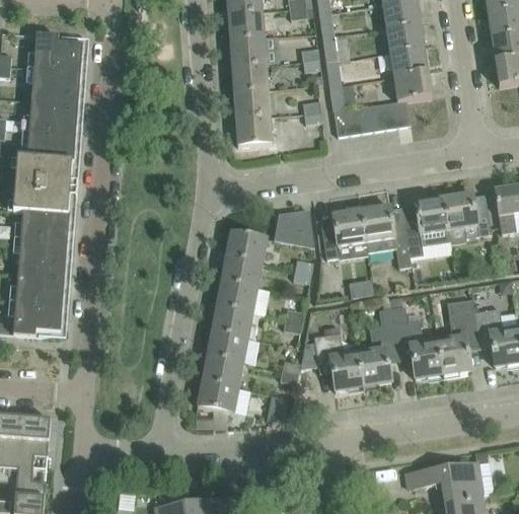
[(261,11),(261,10),(260,0),(227,0),(228,13),(261,11)]
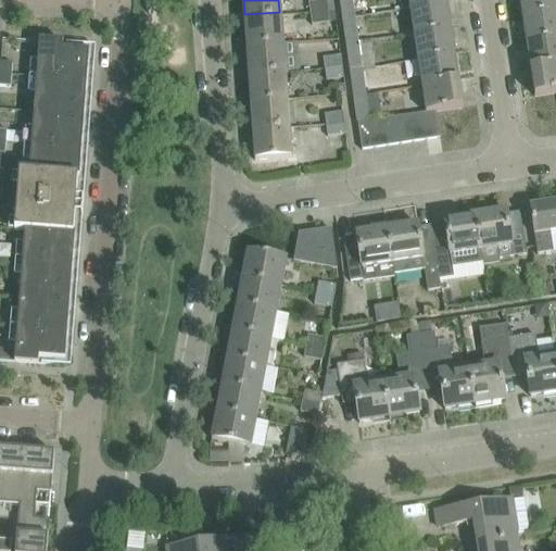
[(310,9),(327,7),(326,0),(308,0),(310,9)]
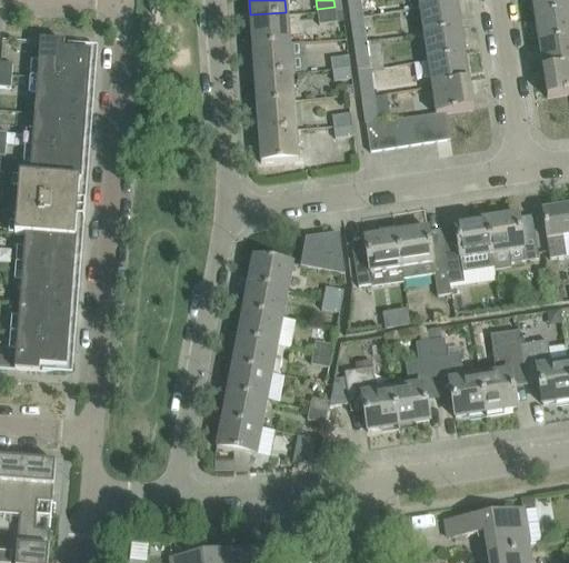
[(348,0),(350,14),(361,13),(359,0),(348,0)]
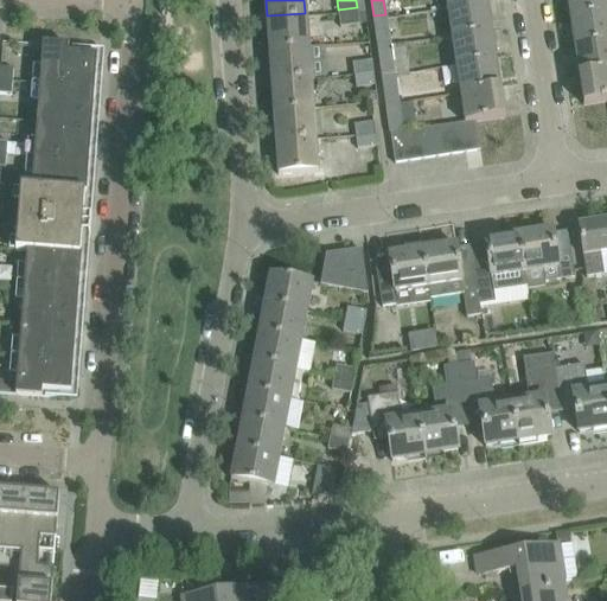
[(452,33),(491,27),(486,0),(478,0),(447,5),(452,33)]
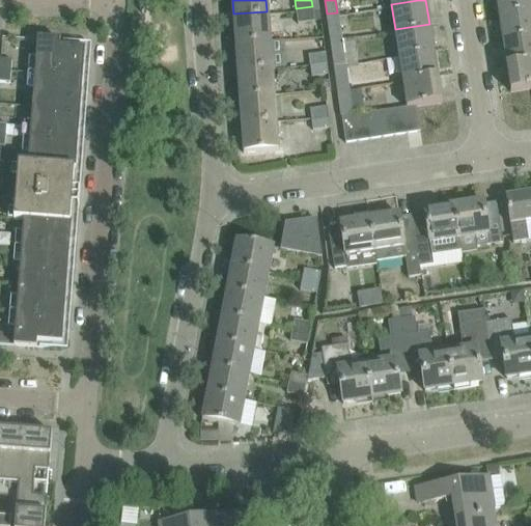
[(497,0),(499,11),(530,5),(530,0),(497,0)]
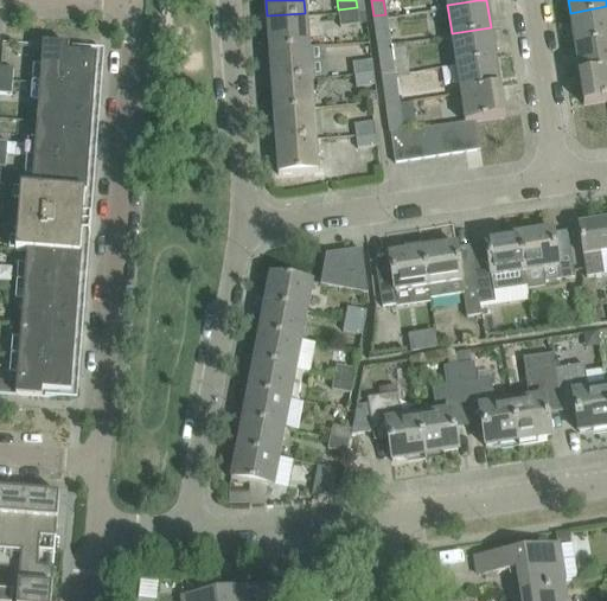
[(606,37),(606,6),(570,13),(575,43),(606,37)]
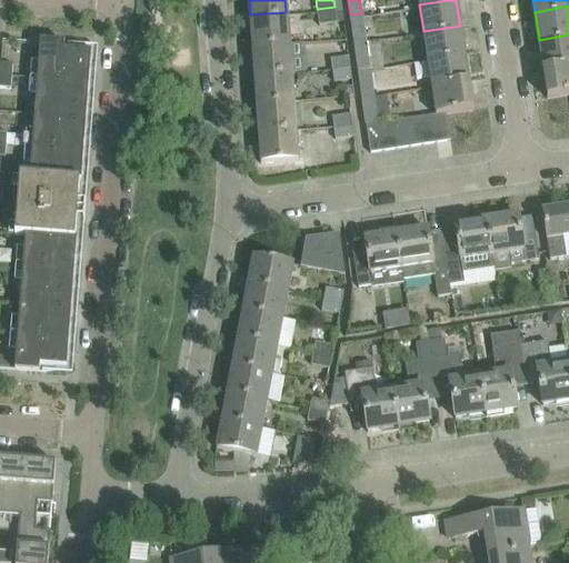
[(335,7),(317,9),(319,20),(336,18),(335,7)]
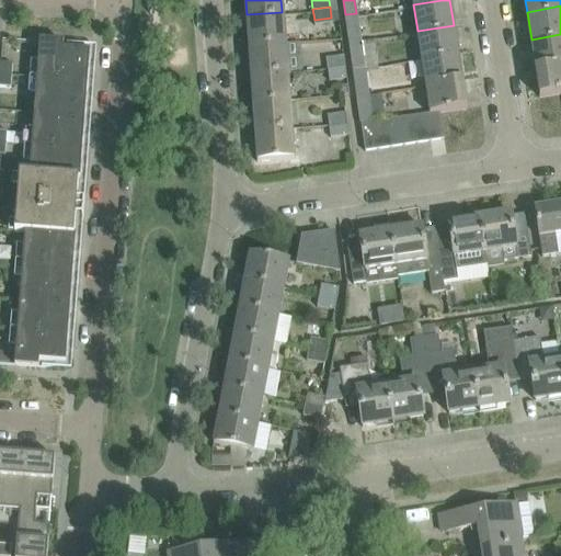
[(249,43),(284,41),(282,12),(247,14),(249,43)]
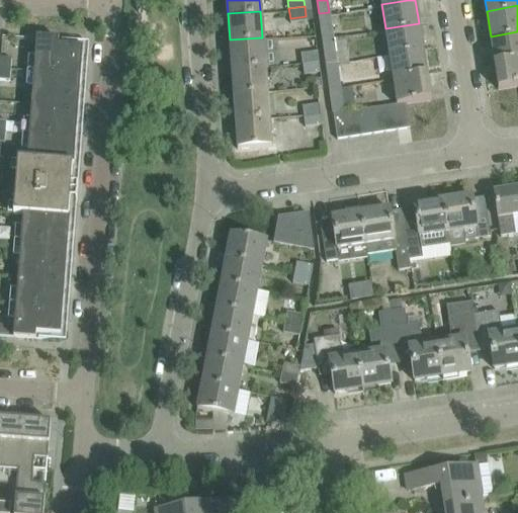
[(341,12),(329,13),(329,12),(319,13),(323,37),(333,35),(332,32),(343,30),(341,12)]
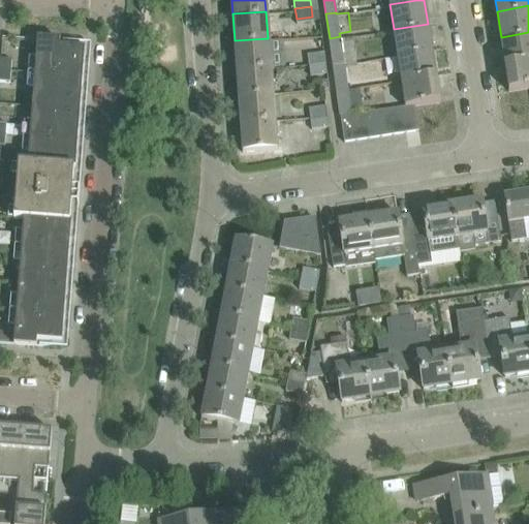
[(398,53),(431,48),(428,24),(394,29),(398,53)]
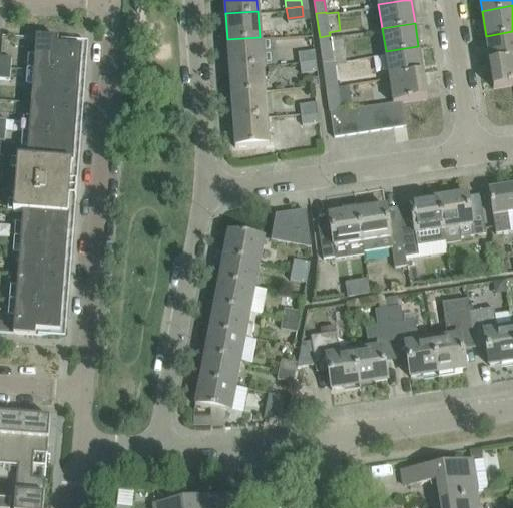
[(489,58),(512,54),(512,31),(486,36),(489,58)]
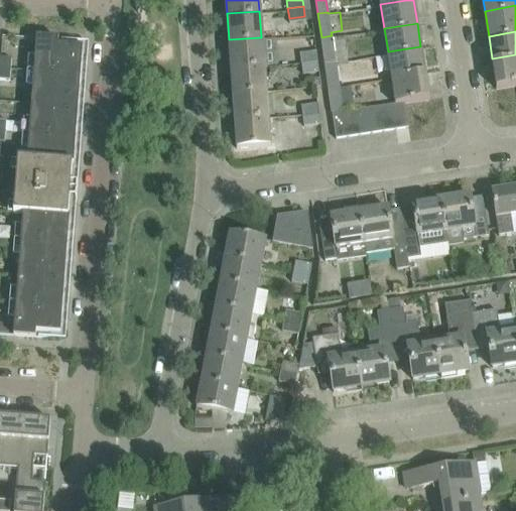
[(57,35),(35,33),(26,156),(17,155),(12,210),(22,211),(12,333),(34,335),(35,329),(59,330),(69,213),(68,213),(69,194),(75,194),(75,195),(76,195),(77,179),(76,179),(76,180),(70,180),(72,160),(73,160),(82,43),(57,41),(57,35)]
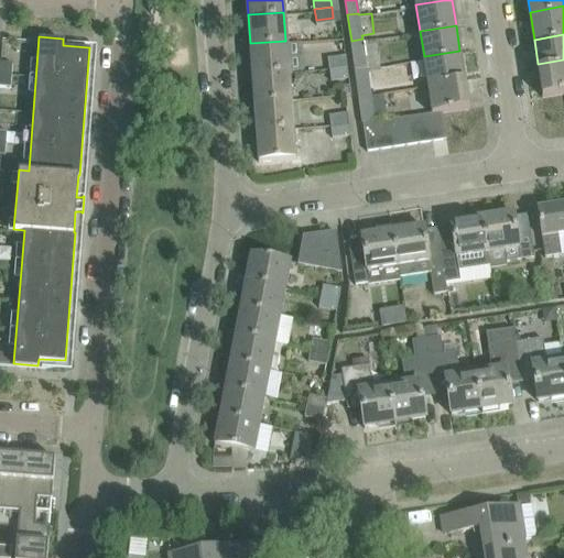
[(355,66),(366,65),(362,39),(351,41),(355,66)]
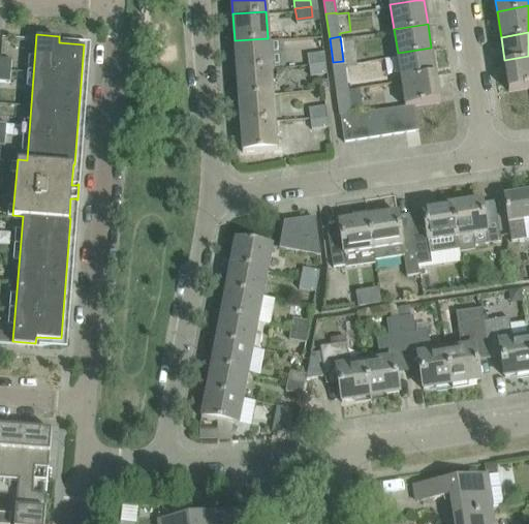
[(237,67),(270,65),(268,38),(235,40),(237,67)]
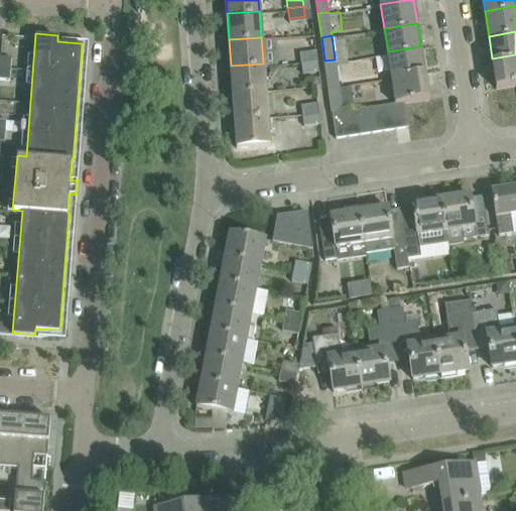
[(391,76),(424,71),(420,46),(388,51),(391,76)]
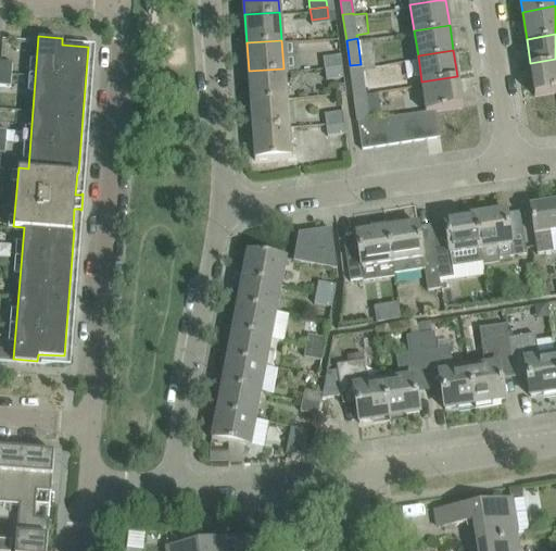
[(324,64),(341,62),(340,52),(323,54),(324,64)]
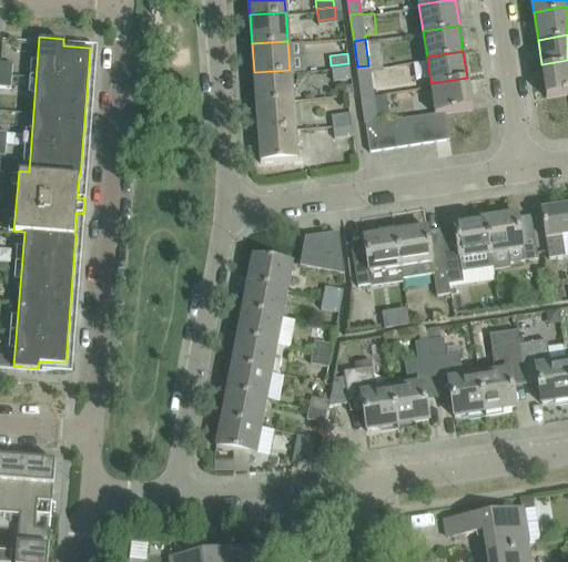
[(0,59),(0,71),(11,72),(12,60),(0,59)]
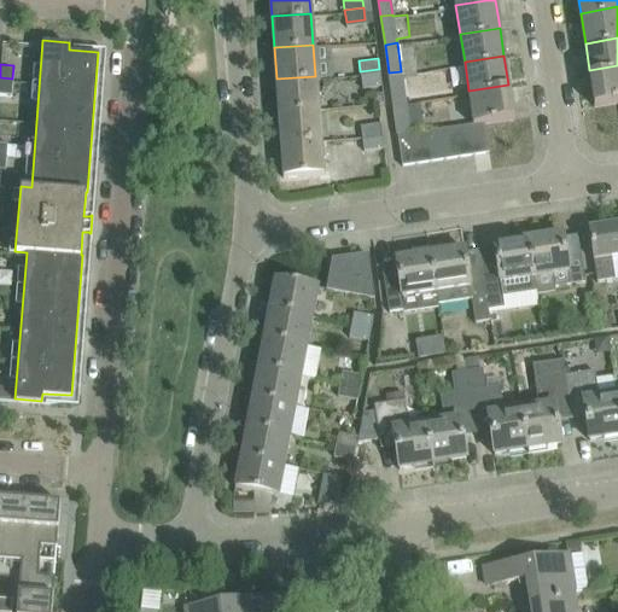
[(617,65),(589,70),(594,102),(617,98),(617,65)]
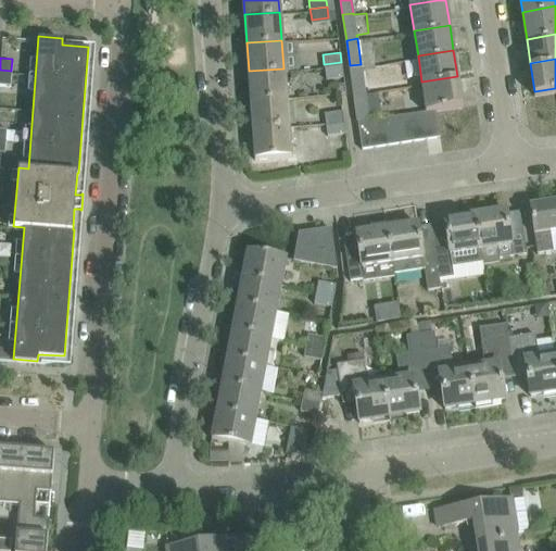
[(324,64),(326,76),(342,74),(341,62),(324,64)]
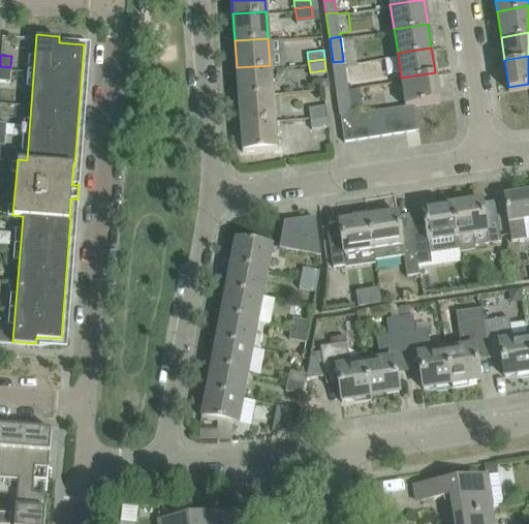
[(336,87),(346,86),(343,61),(333,62),(336,87)]
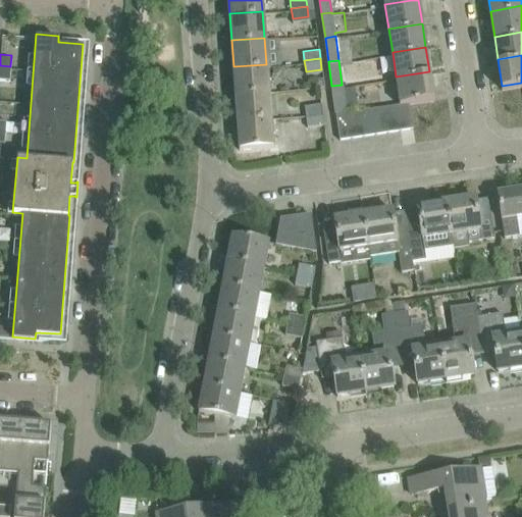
[(236,93),(268,90),(266,64),(233,66),(236,93)]
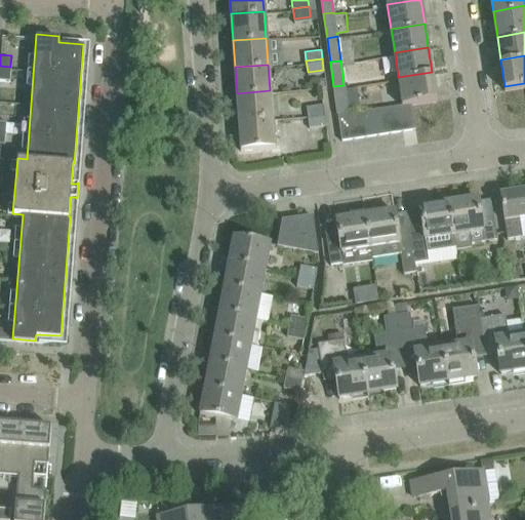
[(0,66),(0,77),(9,78),(10,67),(0,66)]
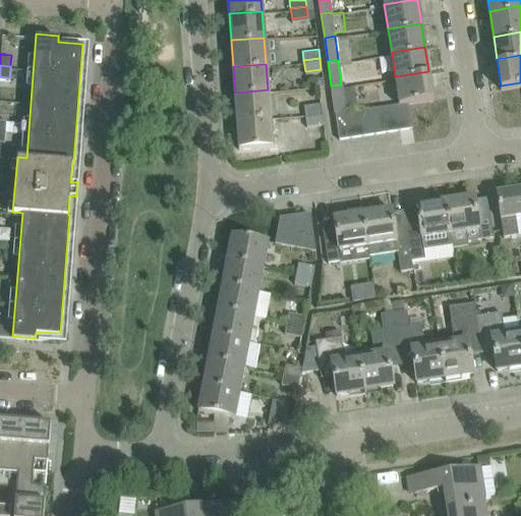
[(432,97),(428,71),(395,76),(399,101),(408,99),(408,100),(432,97)]
